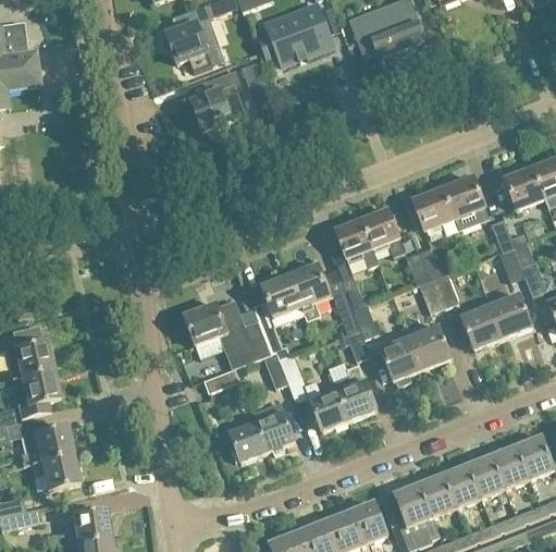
[(193,23),(165,33),(176,63),(188,59),(193,71),(211,64),(207,52),(207,51),(197,24),(211,19),(210,16),(238,7),(236,0),(217,0),(188,11),(193,23)]
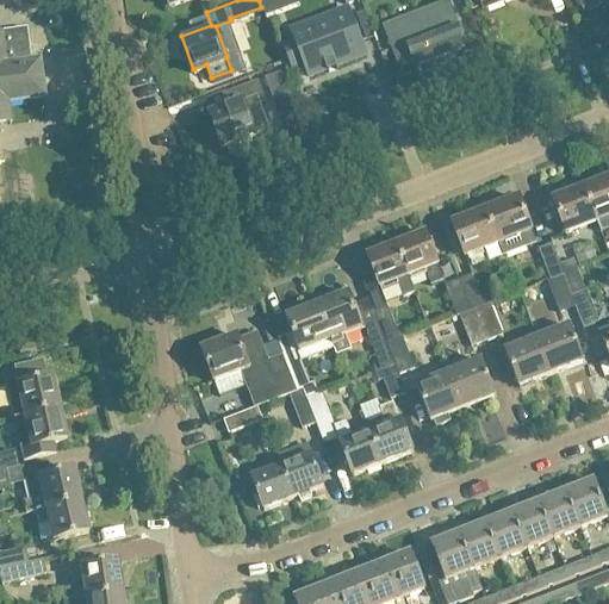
[(306,72),(365,49),(347,2),(328,10),(333,22),(314,30),(310,18),(290,26),(293,37),(283,42),(290,63),(302,58),(306,72)]
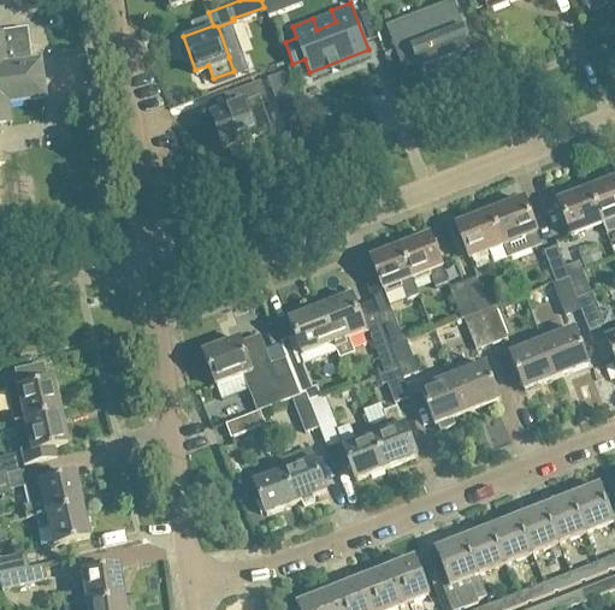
[(472,51),(455,6),(441,12),(445,25),(427,31),(396,43),(402,61),(415,57),(421,70),(472,51)]
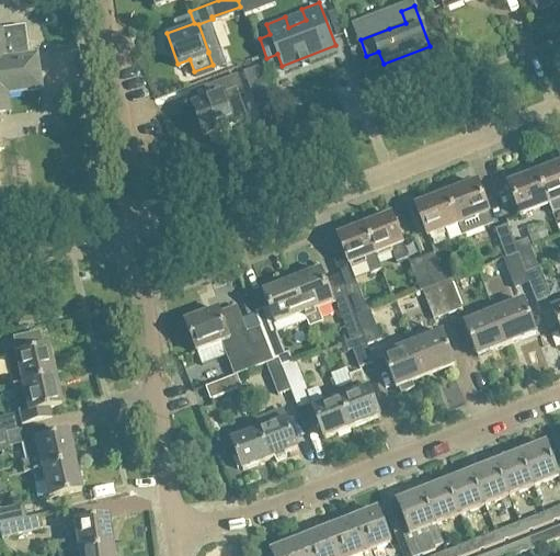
[(25,52),(24,43),(25,43),(23,21),(22,22),(22,23),(0,25),(0,109),(7,109),(8,110),(9,110),(6,90),(38,84),(38,87),(40,87),(35,50),(25,52)]
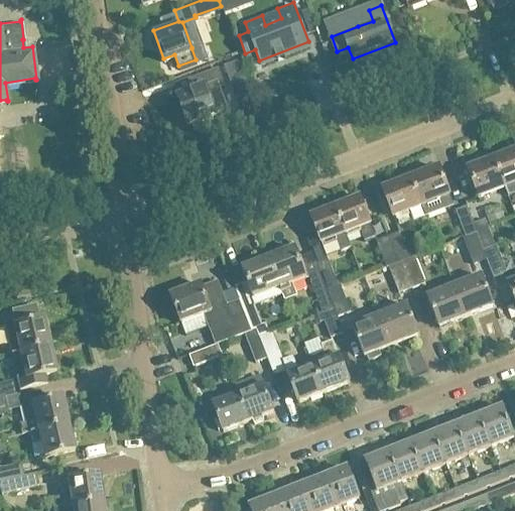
[(224,62),(235,91),(250,85),(239,56),(224,62)]
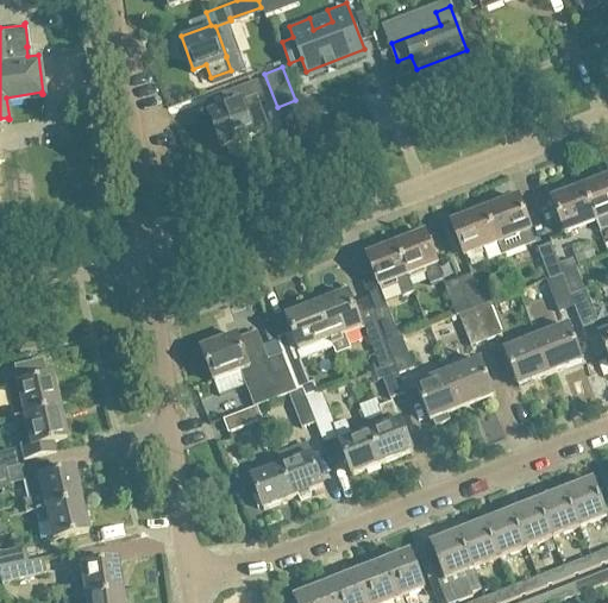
[(268,125),(258,99),(264,96),(257,76),(231,86),(236,99),(208,110),(220,143),(268,125)]
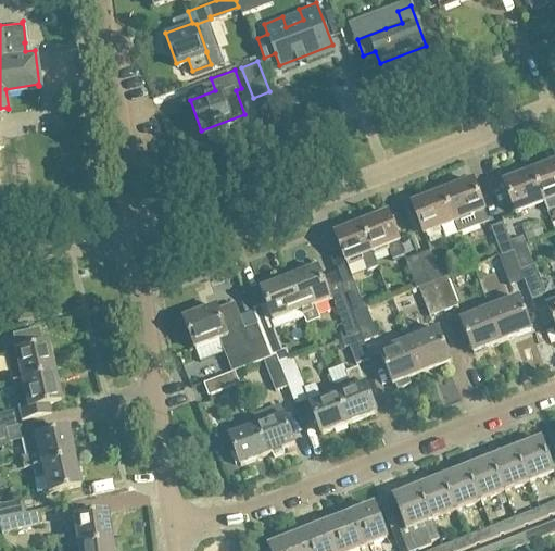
[(554,158),(531,167),(543,198),(554,192),(554,158)]
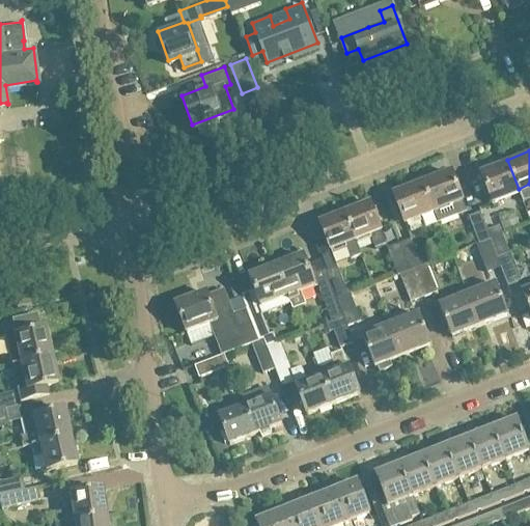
[(491,199),(519,189),(507,160),(495,165),(493,161),(481,165),(483,169),(479,170),(491,199)]
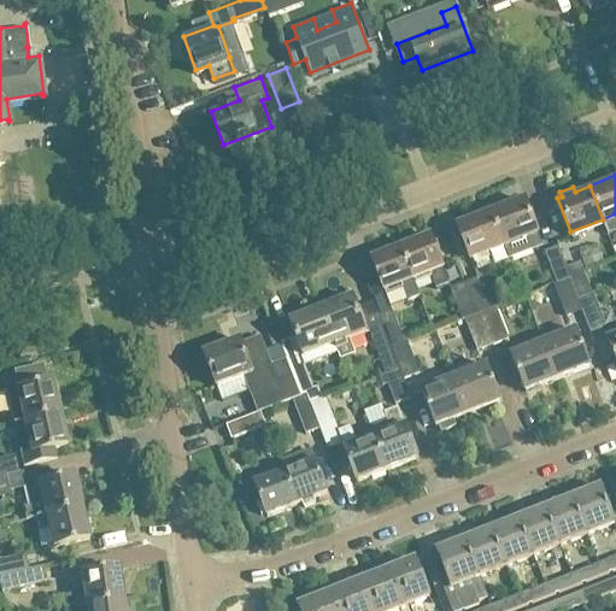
[(537,229),(523,195),(490,209),(503,242),(537,229)]
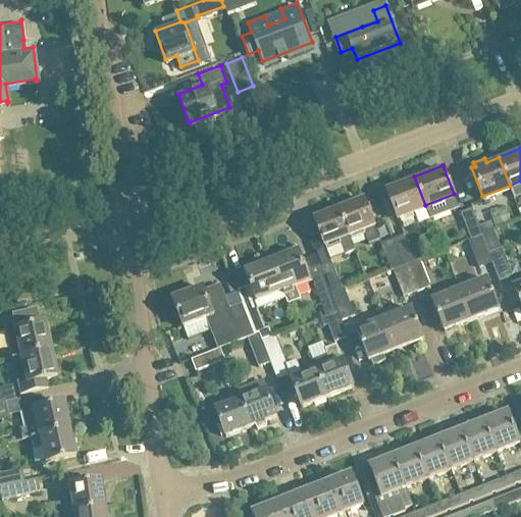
[(430,218),(425,205),(414,176),(385,188),(397,216),(413,210),(418,223),(430,218)]
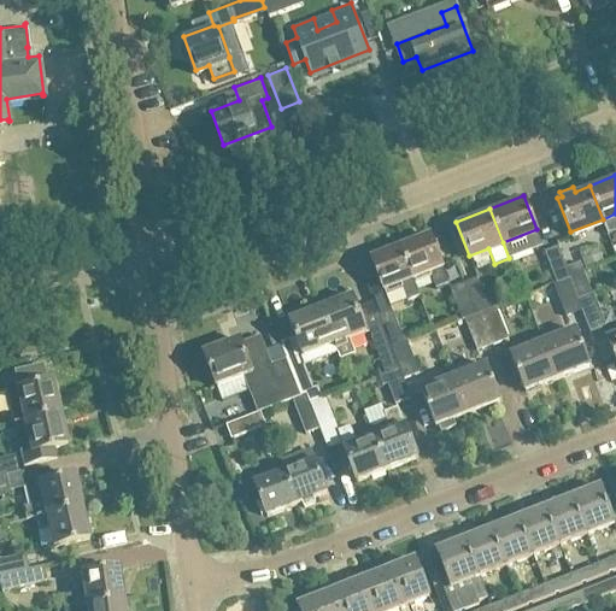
[(447,280),(429,231),(400,244),(412,275),(428,269),(435,285),(447,280)]
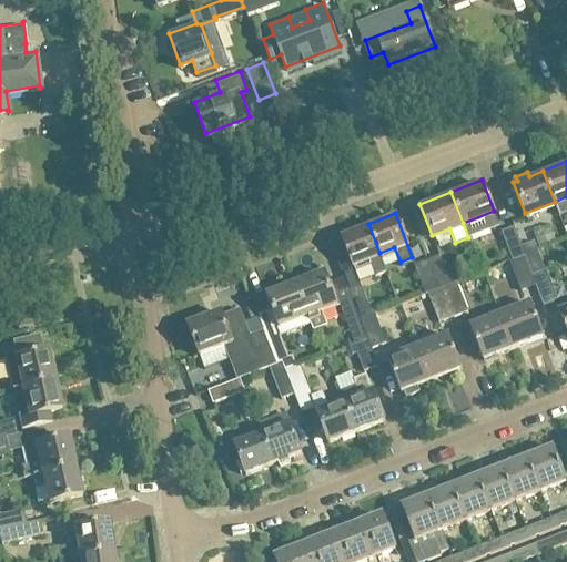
[(524,252),(520,243),(513,223),(500,227),(512,257),(524,252)]
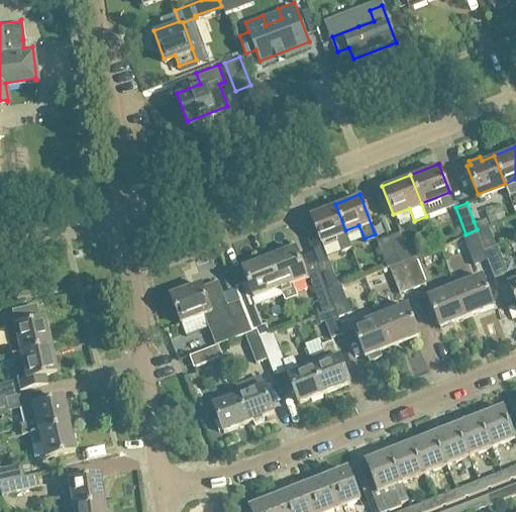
[(350,244),(345,230),(335,204),(310,213),(321,239),(335,234),(340,247),(350,244)]
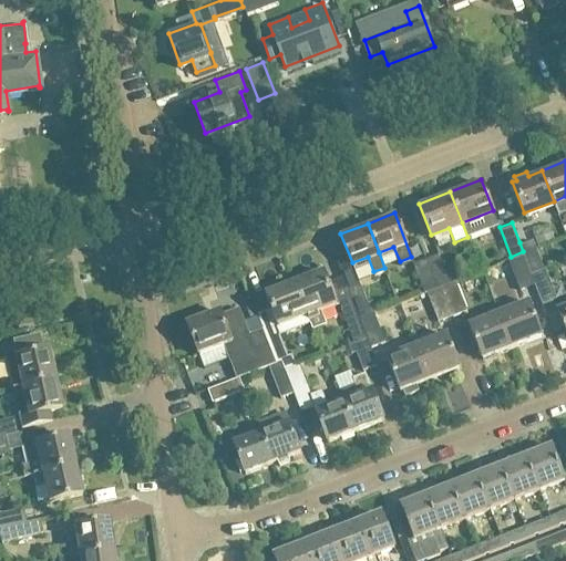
[(543,266),(532,237),(520,242),(523,251),(531,271),(543,266)]
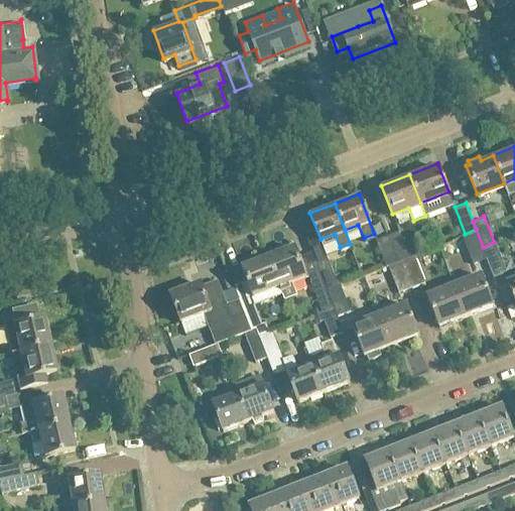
[(408,256),(398,229),(387,233),(397,260),(400,258),(408,256)]
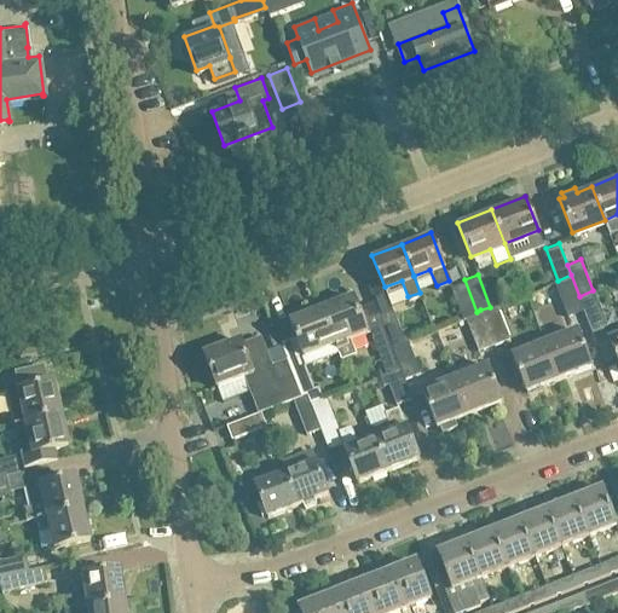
[(579,296),(571,275),(558,281),(554,282),(566,313),(583,307),(579,296)]
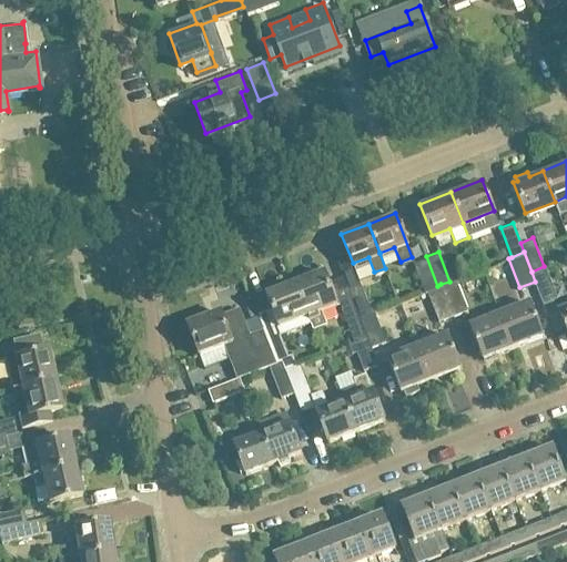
[(437,286),(426,256),(413,262),(425,290),(426,289),(437,286)]
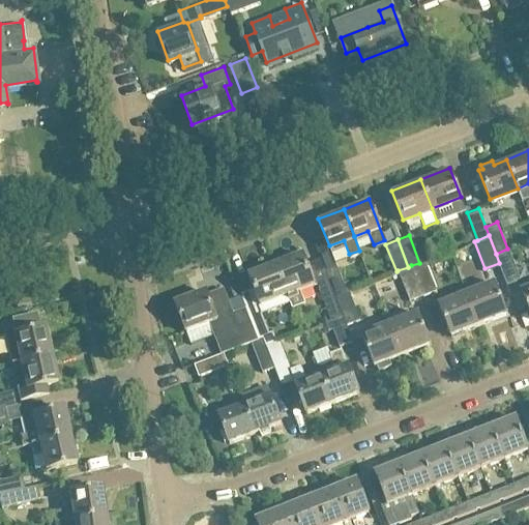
[(274,261),(286,292),(291,305),(304,300),(299,287),(313,282),(301,251),(298,252),(297,249),(288,253),(289,256),(274,261)]
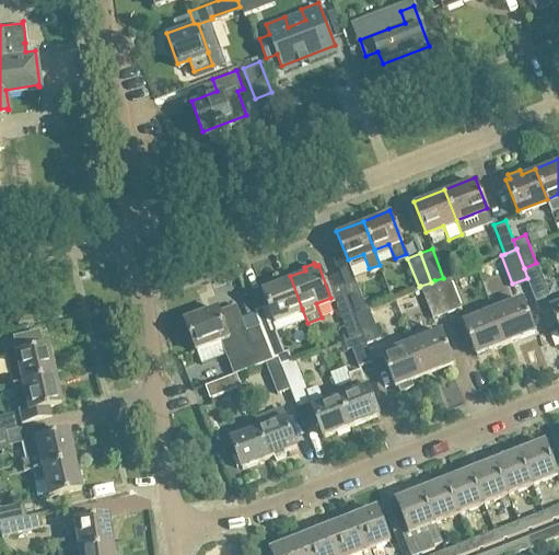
[(549,291),(538,263),(536,263),(524,268),(527,278),(534,297),(549,291)]
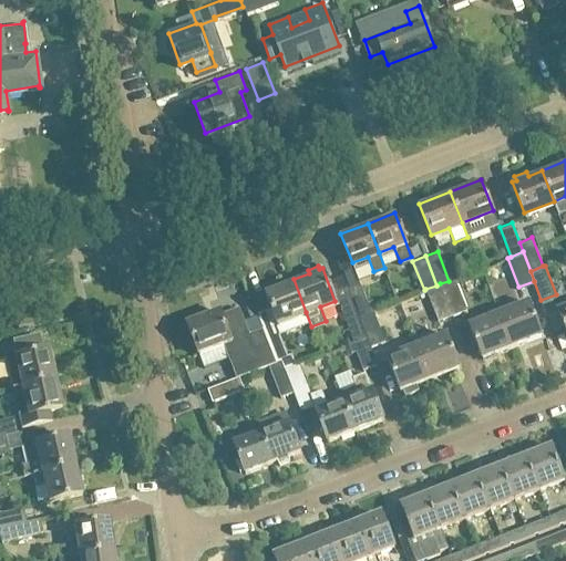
[(466,308),(454,278),(449,281),(440,283),(451,313),(466,308)]
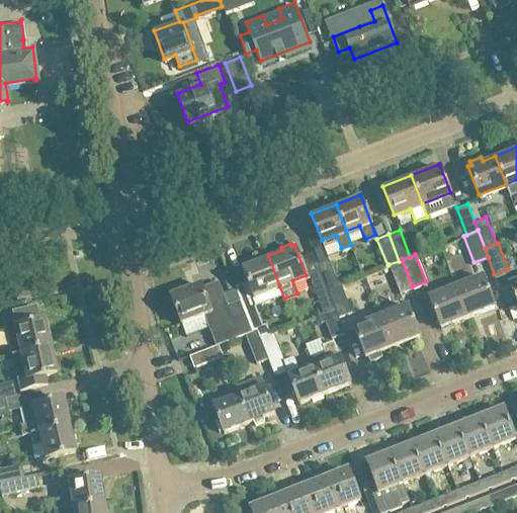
[(279,285),(268,255),(255,260),(254,257),(244,261),(245,263),(242,265),(247,278),(253,295),(279,285)]
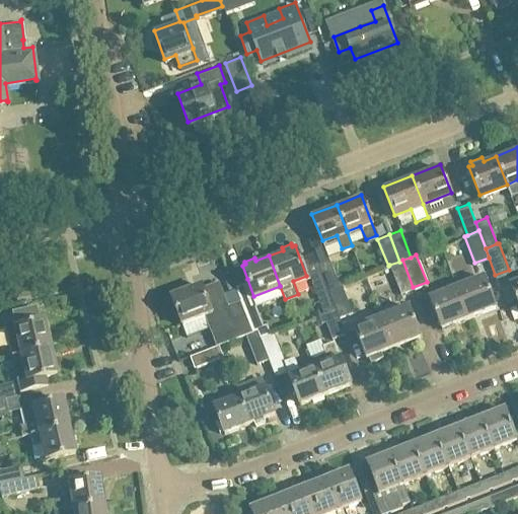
[(339,285),(328,258),(317,262),(322,275),(327,289),(339,285)]
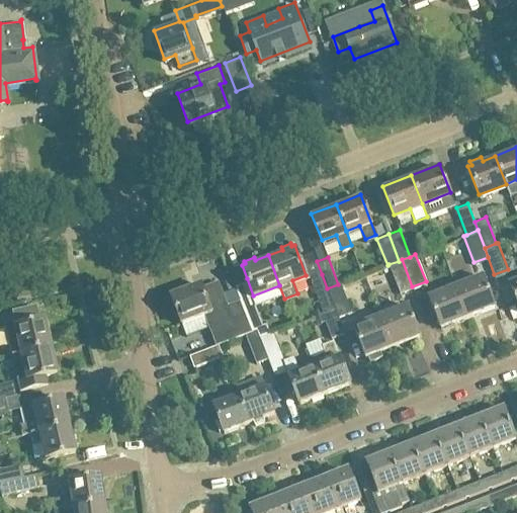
[(412,286),(402,259),(399,261),(389,264),(400,291),(412,286)]
